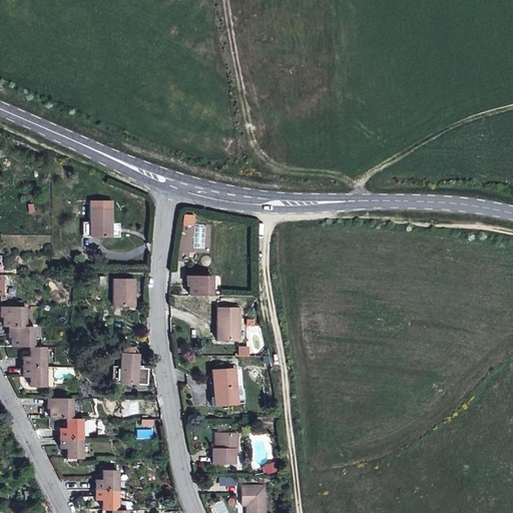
[(89,200),(89,237),(111,236),(111,218),(111,200),(89,200)]
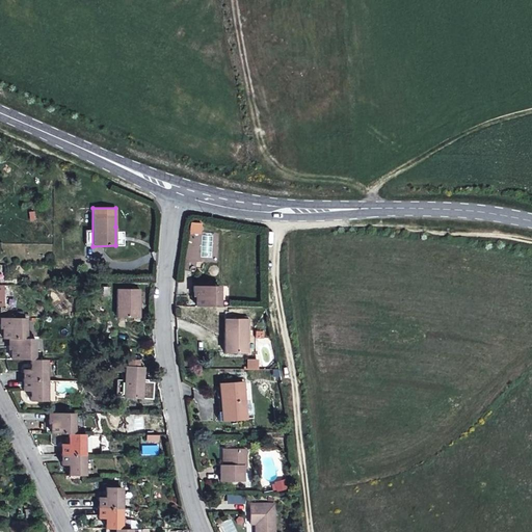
[(196,296),(196,307),(218,307),(218,286),(193,286),(193,291),(194,296),(196,296)]
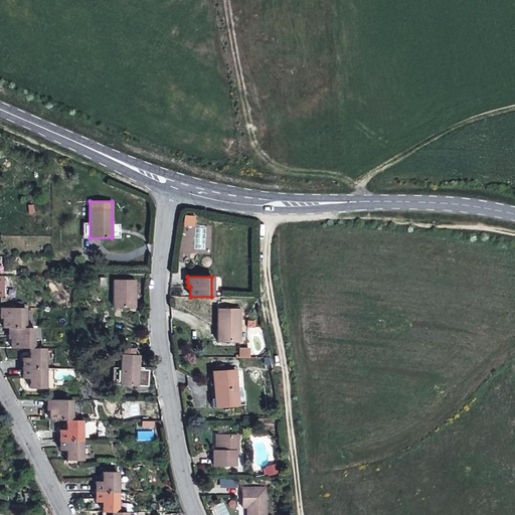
[(135,280),(113,280),(113,307),(135,308),(135,280)]
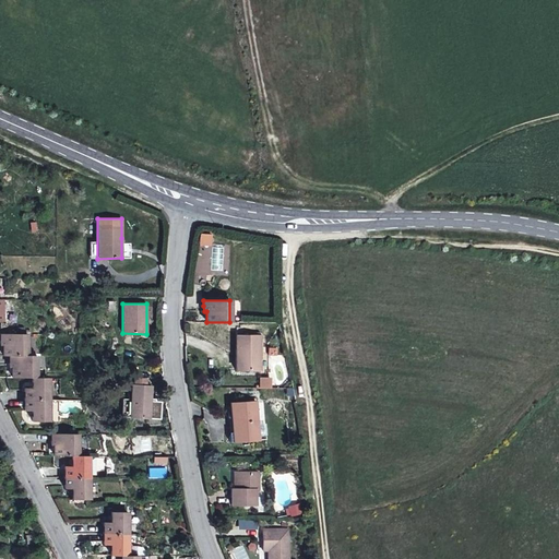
[(3,345),(3,356),(10,356),(26,356),(26,334),(1,334),(1,340),(1,345),(3,345)]
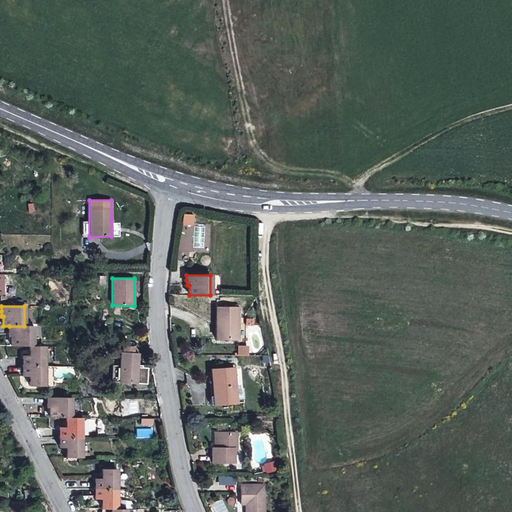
[(237,339),(238,329),(236,329),(236,324),(238,324),(238,308),(216,307),(216,323),(216,339),(237,339)]
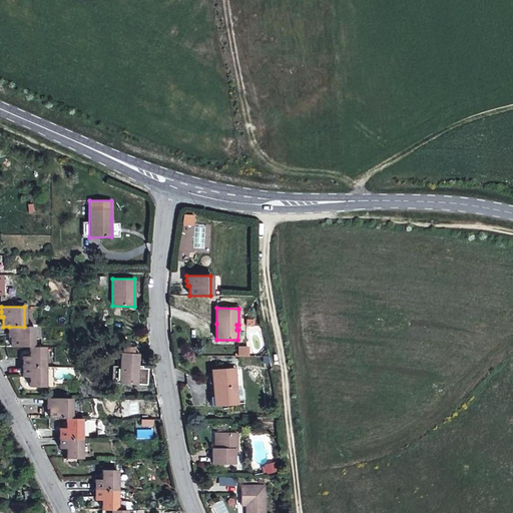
[(11,337),(11,346),(30,347),(32,347),(33,327),(24,327),(9,327),(9,332),(9,337),(11,337)]
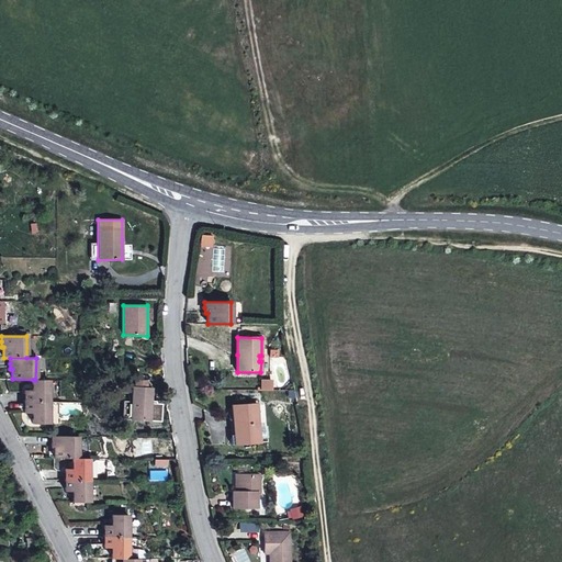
[(48,402),(48,380),(35,380),(33,380),(33,391),(25,391),(25,396),(25,402),(48,402)]
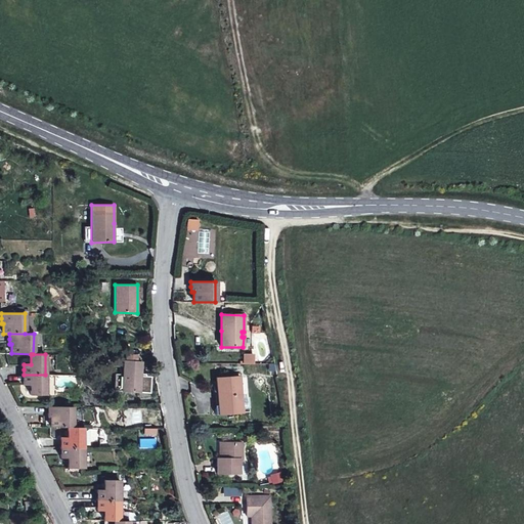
[(141,362),(135,362),(124,361),(123,361),(122,375),(121,391),(139,392),(140,378),(141,362)]
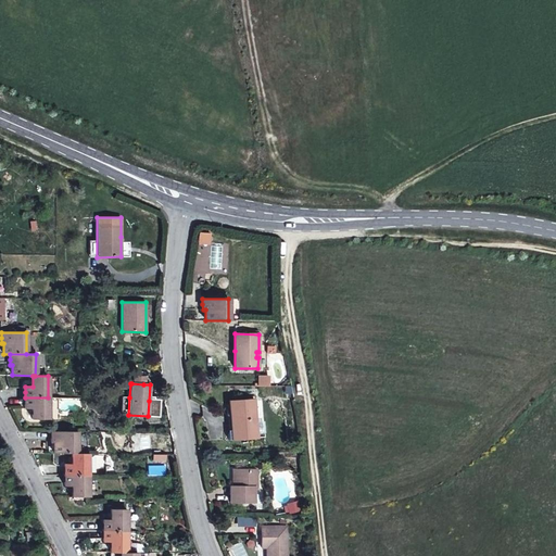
[(48,419),(48,397),(25,397),(25,403),(25,408),(32,408),(32,419),(48,419)]
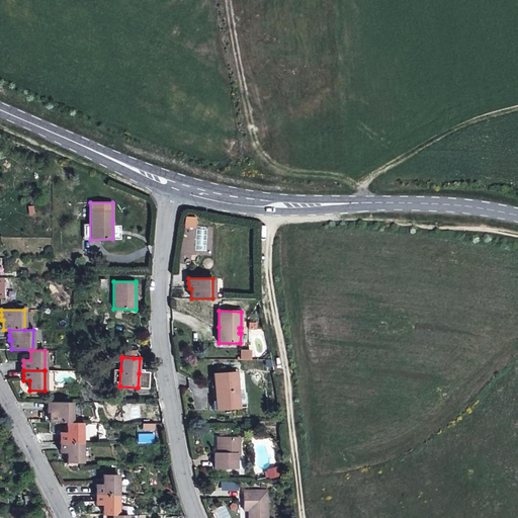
[(214,386),(216,401),(223,401),(224,409),(239,408),(237,371),(213,372),(214,386)]
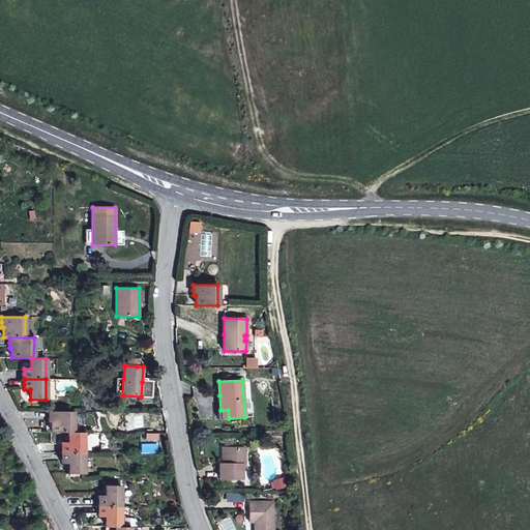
[(228,410),(221,410),(221,418),(229,418),(228,410)]
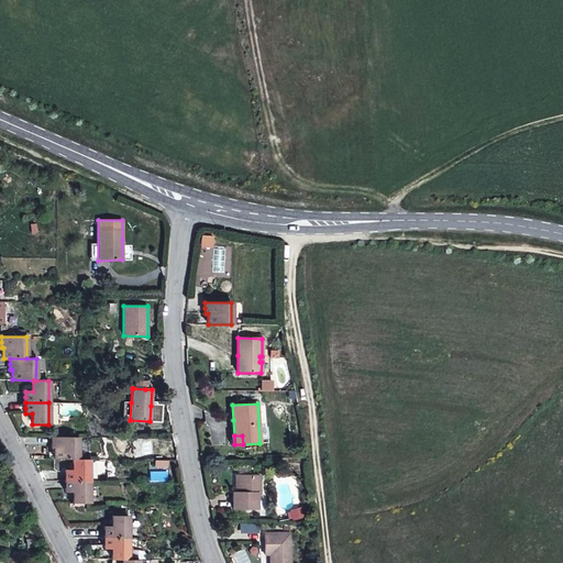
[(55,448),(54,459),(73,459),(78,459),(78,437),(52,437),(52,442),(52,448),(55,448)]
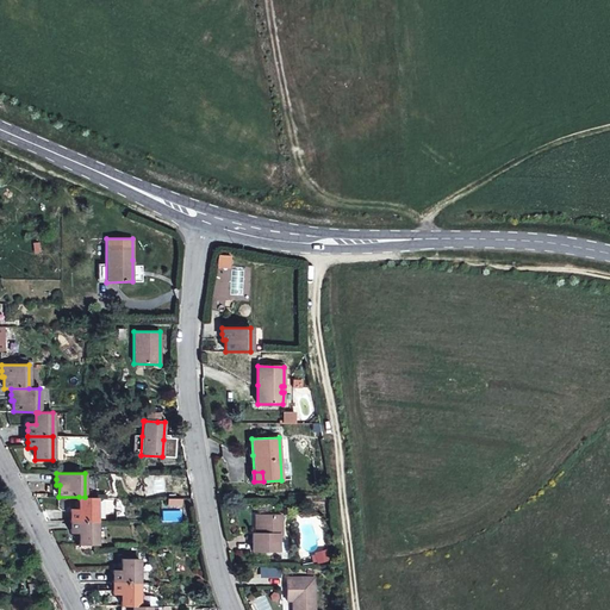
[(97,521),(97,497),(85,497),(79,497),(79,509),(70,509),(70,521),(97,521)]
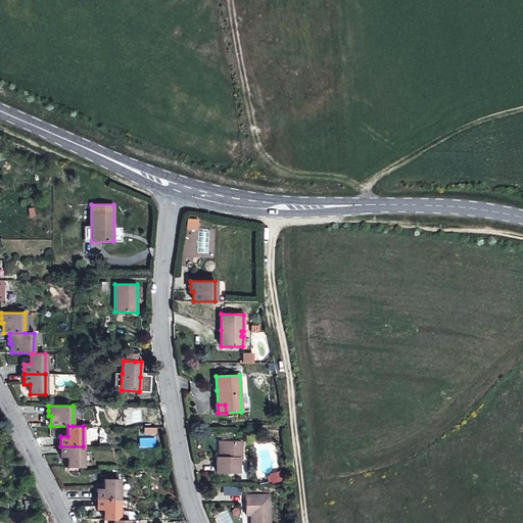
[(221,458),(219,457),(216,457),(216,465),(216,472),(239,472),(239,458),(241,458),(242,441),(222,441),(221,458)]
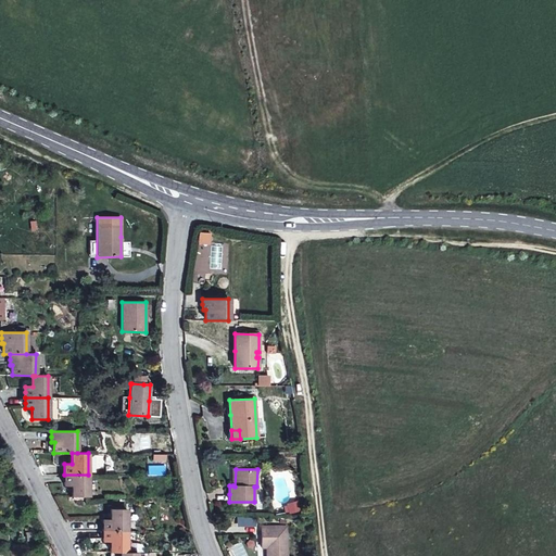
[(72,485),(72,496),(88,496),(88,485),(88,475),(64,475),(64,487),(72,485)]
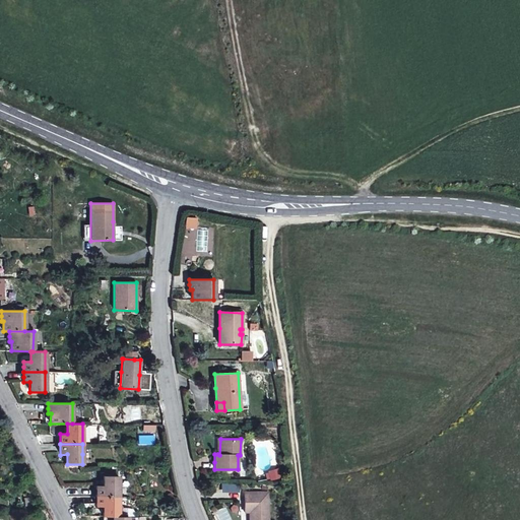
[(278,471),(269,472),(270,479),(279,478),(278,471)]
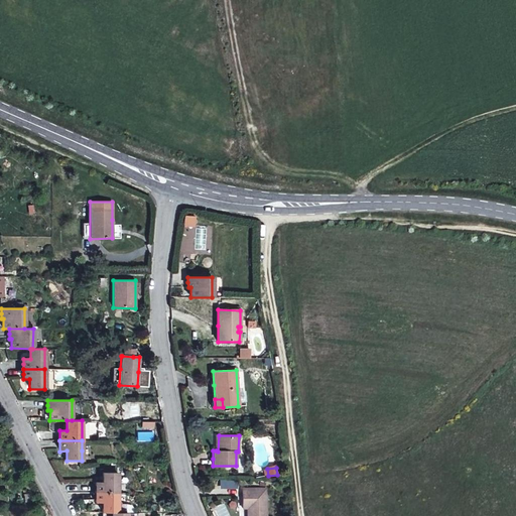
[(96,487),(96,492),(117,492),(118,473),(103,472),(103,482),(96,482),(96,487)]
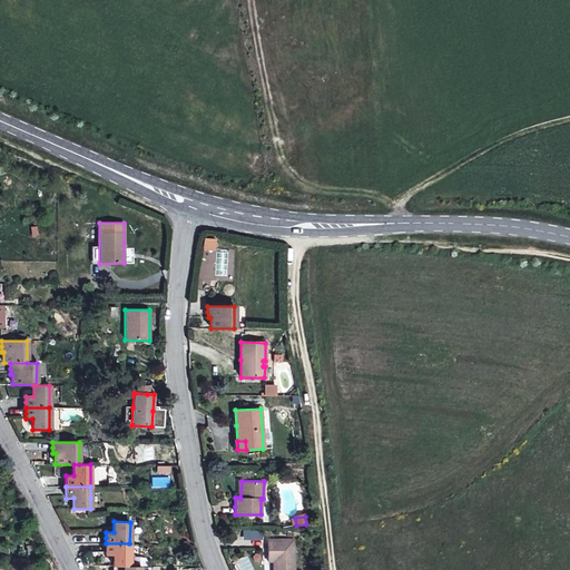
[(294,569),(294,540),(267,540),(267,561),(273,561),(272,569),(294,569)]
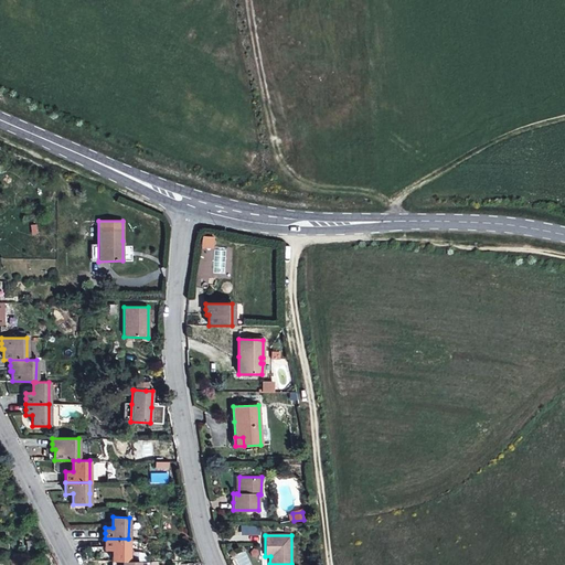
[(112,550),(112,561),(123,562),(128,562),(128,539),(105,539),(105,544),(105,550),(112,550)]
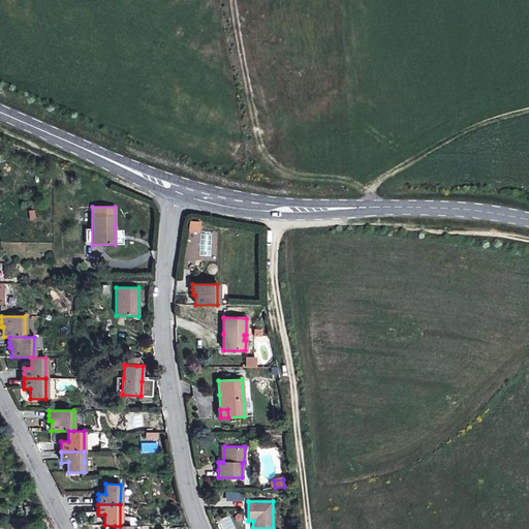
All buildings are outlined.
